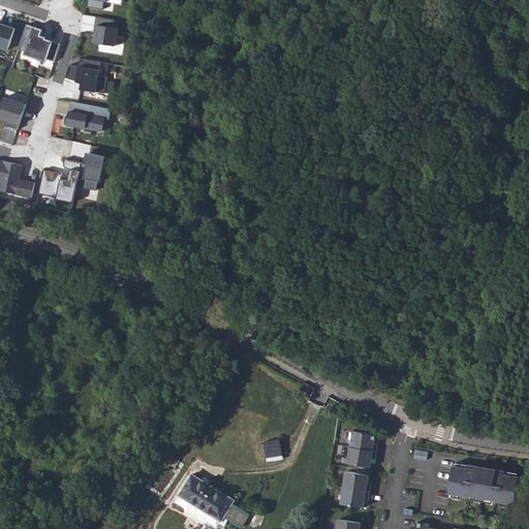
[(87,0),(86,6),(102,9),(103,1),(103,0),(87,0)]
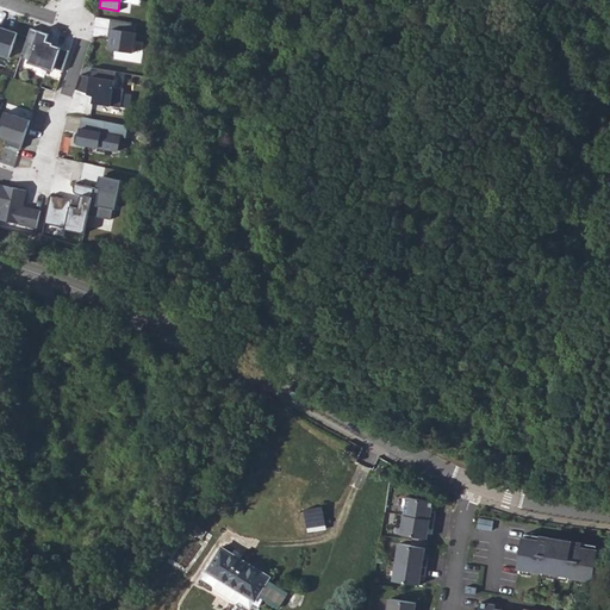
[(132,23),(111,19),(109,29),(112,29),(109,49),(132,53),(136,32),(130,31),(132,23)]
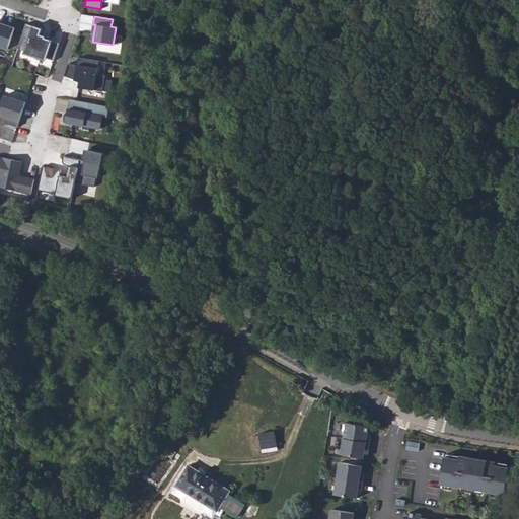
[(42,28),(25,23),(17,48),(30,53),(30,55),(39,58),(39,56),(53,60),(59,43),(39,36),(42,28)]
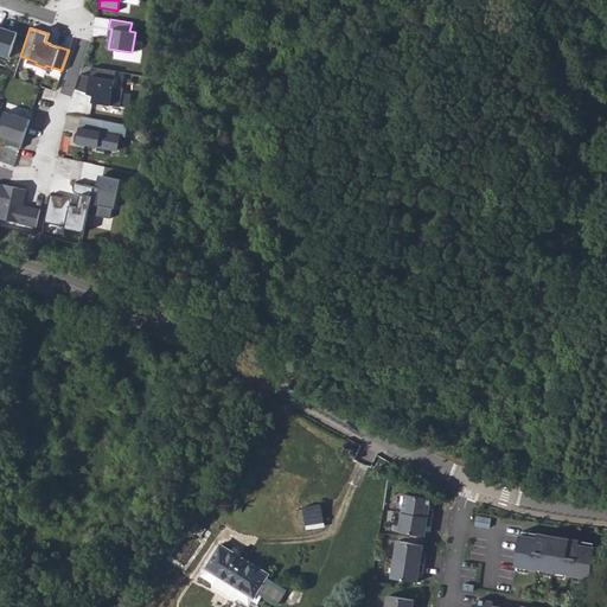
[(11,38),(0,33),(0,59),(4,62),(11,38)]
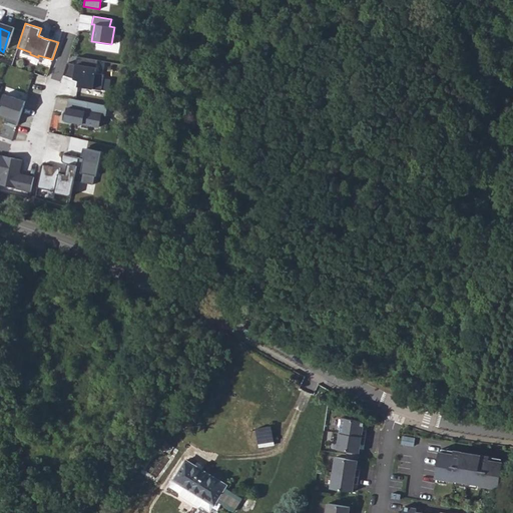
[(97,59),(78,56),(75,65),(69,63),(65,76),(80,80),(79,86),(101,90),(104,74),(95,73),(97,59)]
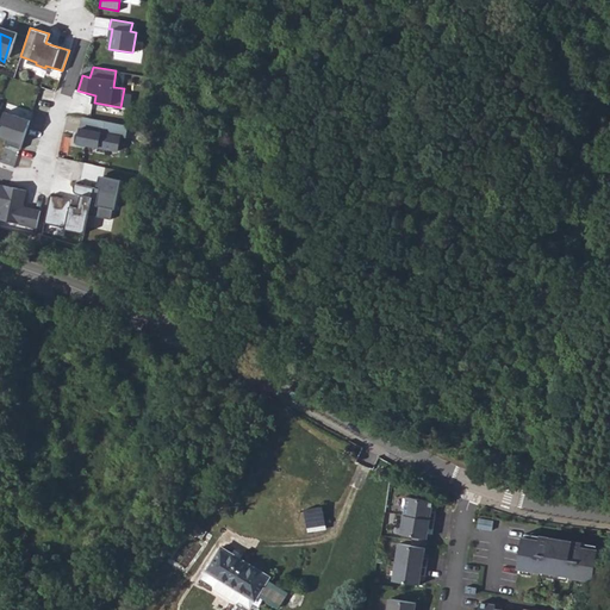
[(11,145),(20,149),(30,120),(5,112),(0,125),(0,136),(6,138),(5,141),(12,143),(11,145)]
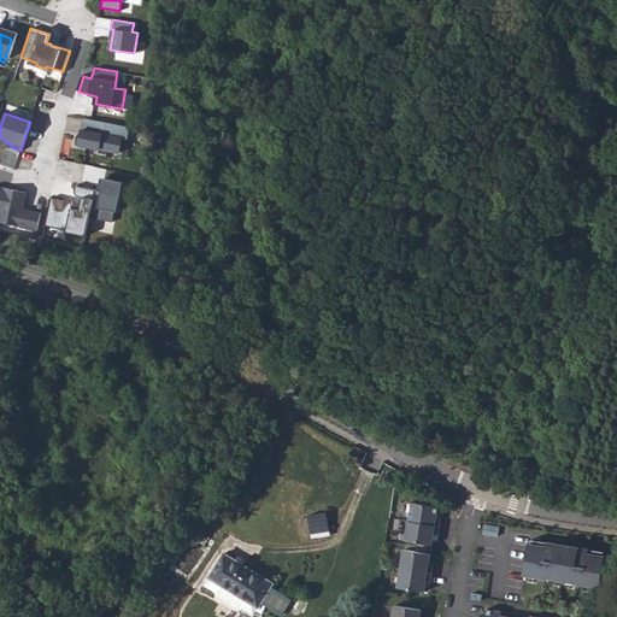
[(129,128),(83,118),(77,145),(86,147),(118,153),(122,139),(127,140),(129,128)]
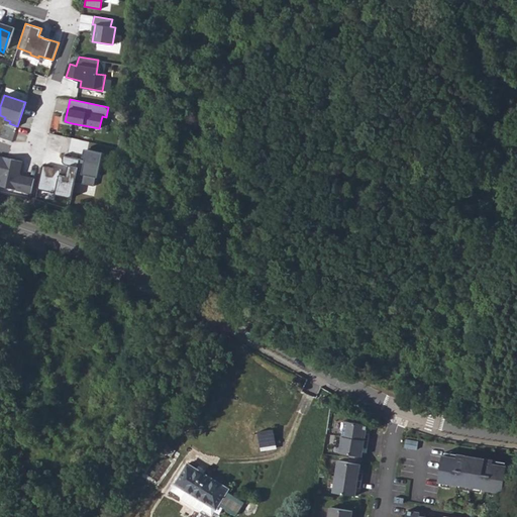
[(105,143),(82,142),(79,160),(74,184),(96,186),(97,153),(105,156),(105,143)]
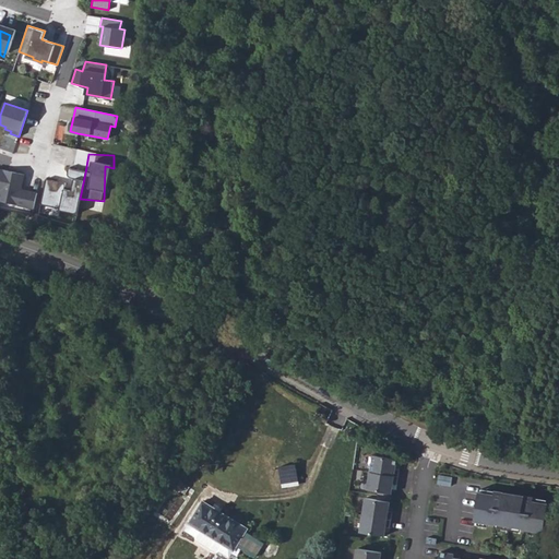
[(67,175),(68,177),(73,178),(71,190),(63,189),(66,183),(45,179),(39,204),(59,209),(59,211),(76,214),(80,199),(85,173),(70,168),(67,175)]
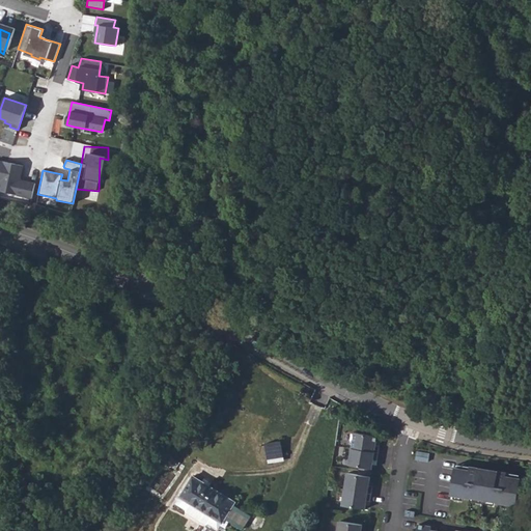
[(24,167),(0,163),(0,193),(32,198),(35,179),(22,177),(24,167)]
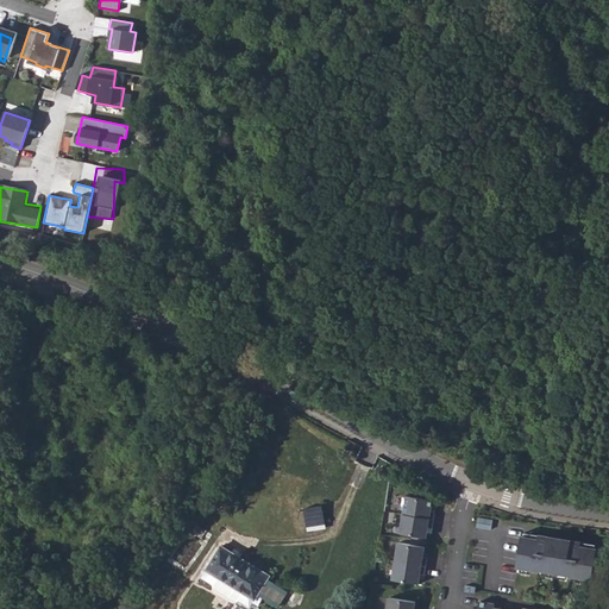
[(408,472),(399,468),(395,473),(406,478),(408,472)]
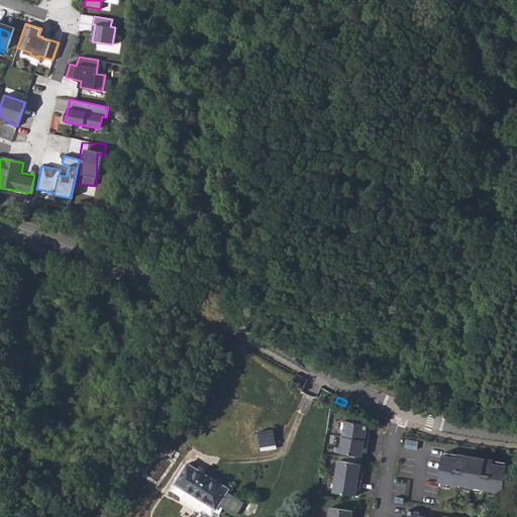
[(341,421),(339,437),(366,441),(367,434),(363,433),(364,425),(341,421)]
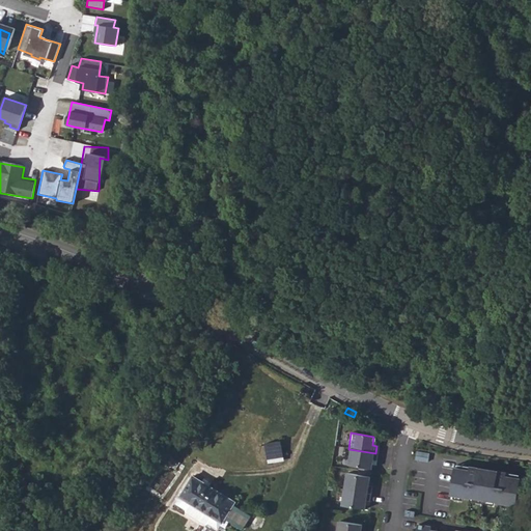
[(269,458),(281,457),(278,439),(267,442),(269,458)]
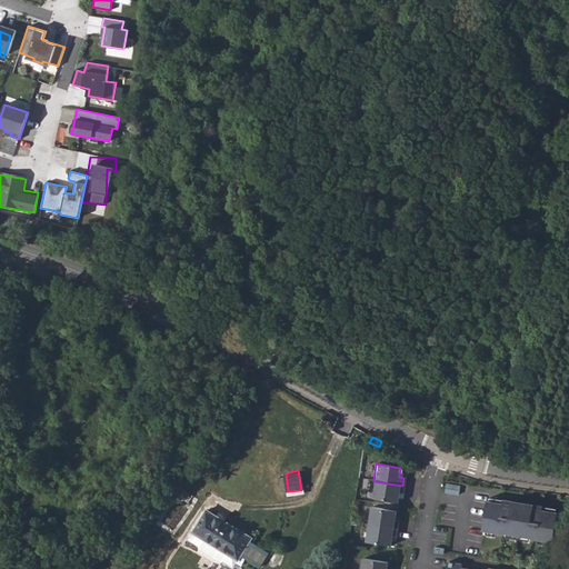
[(373,481),(370,499),(385,501),(395,502),(397,493),(401,493),(402,486),(373,481)]
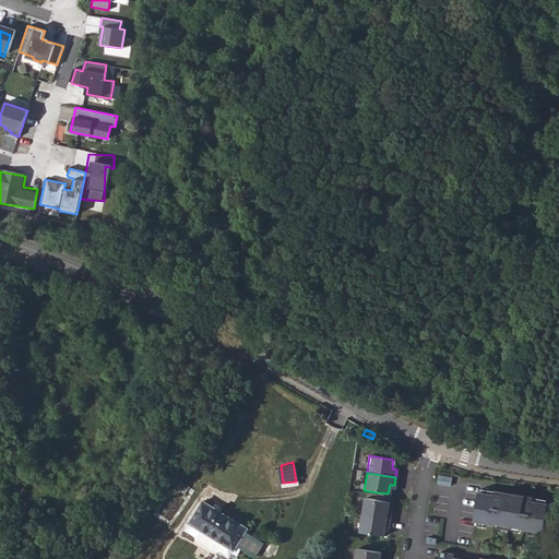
[(450,477),(437,475),(436,484),(449,486),(450,477)]
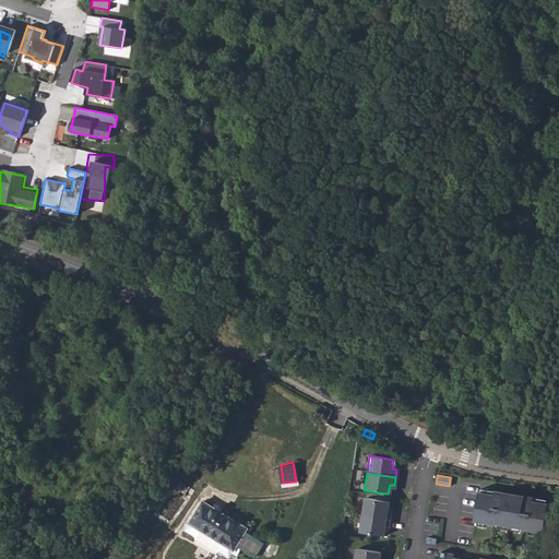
[(555,514),(556,502),(531,498),(531,495),(492,488),(491,492),(476,489),(472,519),(492,522),(521,526),(520,526),(542,530),(544,513),(555,514)]
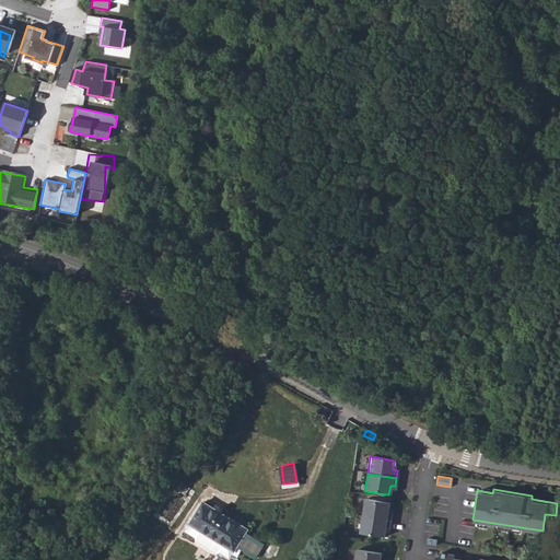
[(363,499),(361,516),(389,521),(391,513),(386,512),(387,503),(377,501),(363,499)]
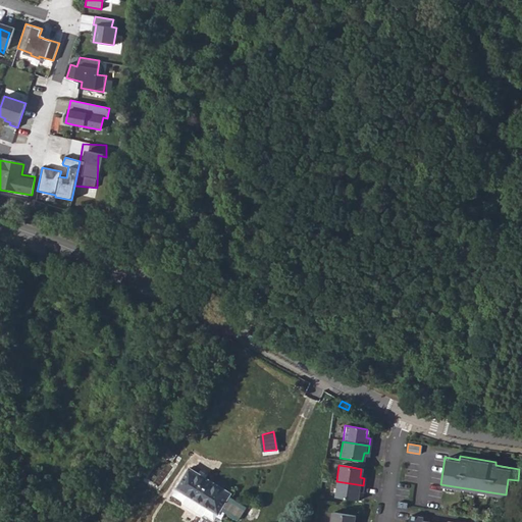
[(178,489),(218,515),(231,494),(192,469),(178,489)]
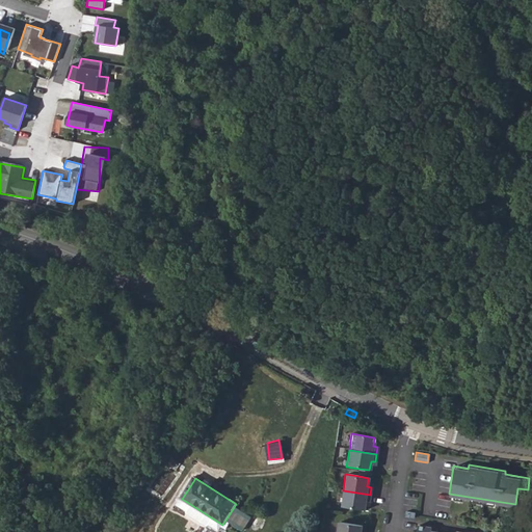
[(343,490),(340,507),(363,510),(365,502),(369,503),(370,495),(343,490)]
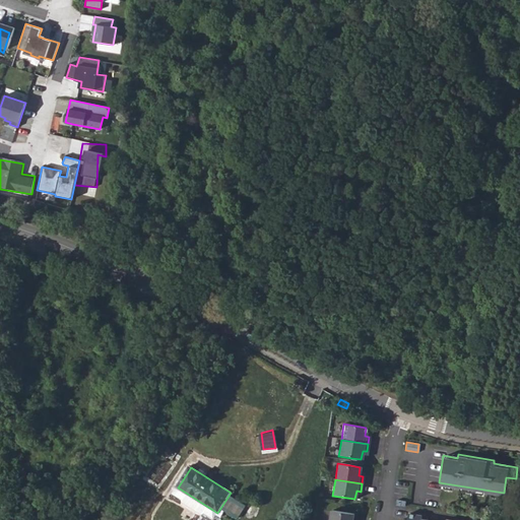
[(330,511),(328,519),(350,519),(352,514),(330,511)]
